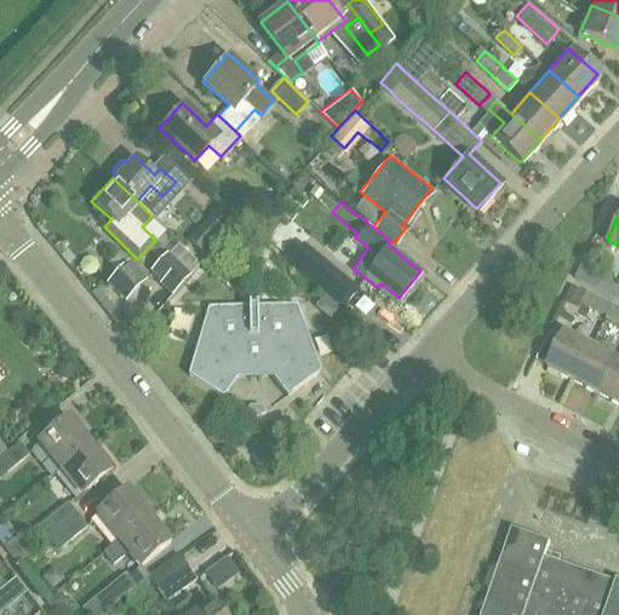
[(189,272),(170,254),(166,251),(150,268),(161,279),(159,281),(171,292),(189,272)]
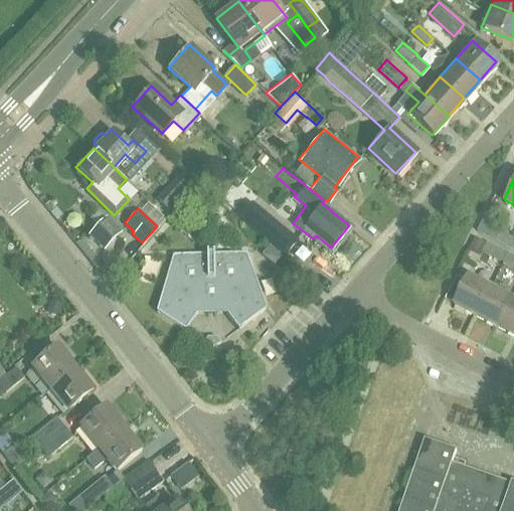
[(509,245),(513,235),(493,224),(498,215),(488,210),(480,228),(489,232),(488,234),(509,245)]
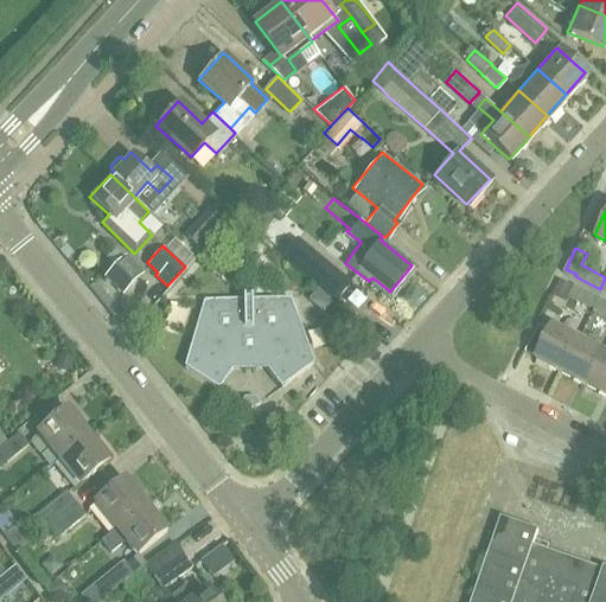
[(125,253),(114,263),(132,281),(142,270),(125,253)]
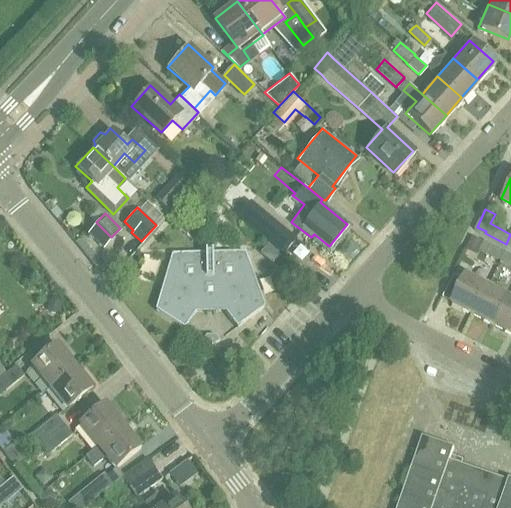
[(294,234),(271,216),(257,233),(280,251),(294,234)]
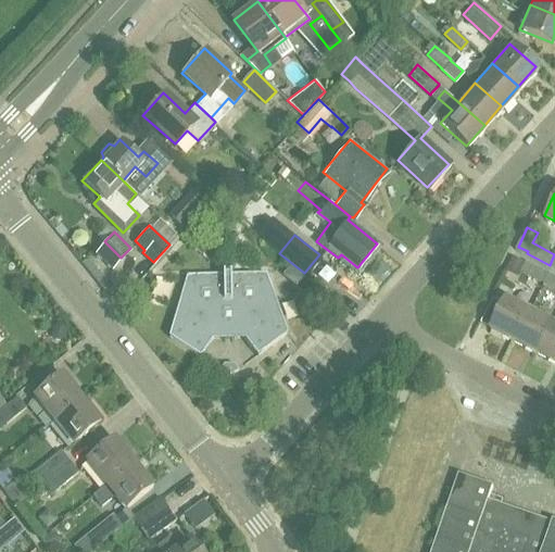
[(543,281),(550,271),(525,259),(525,260),(512,254),(505,268),(517,274),(519,270),(543,281)]
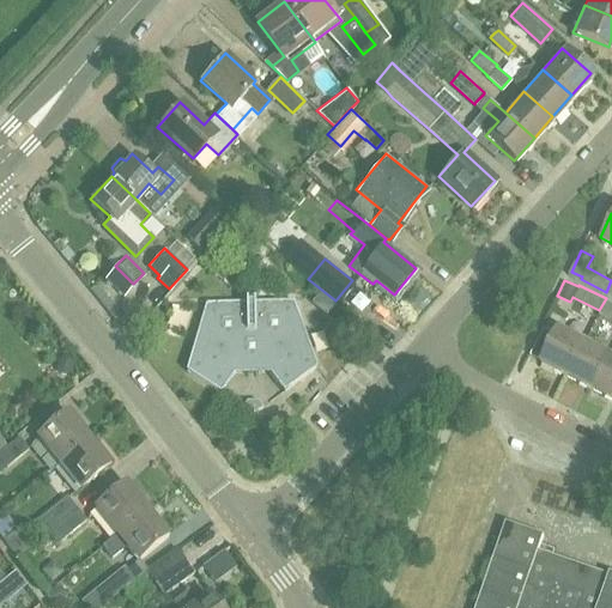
[(310,299),(326,312),(333,305),(334,303),(332,302),(319,290),(310,299)]
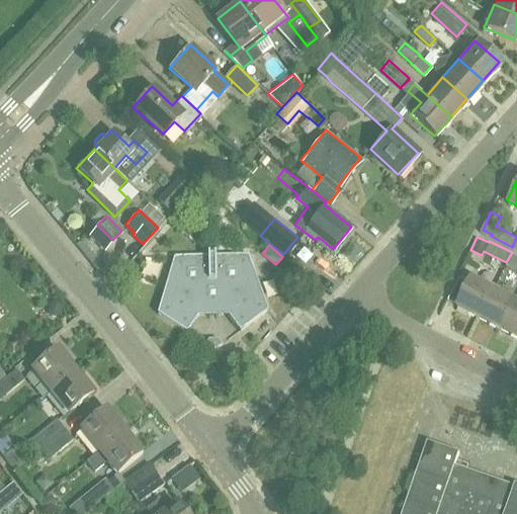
[(218,310),(225,310),(239,329),(267,308),(247,252),(214,253),(213,249),(206,249),(206,253),(173,254),(157,311),(186,330),(199,310),(206,310),(206,314),(218,314),(218,310)]
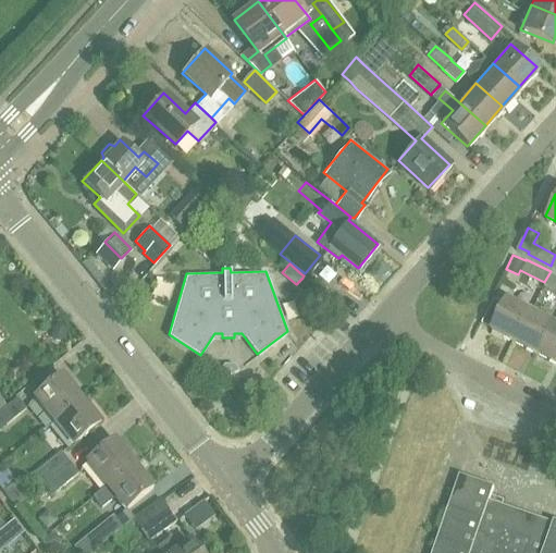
[(555,273),(551,271),(544,282),(555,287),(555,273)]
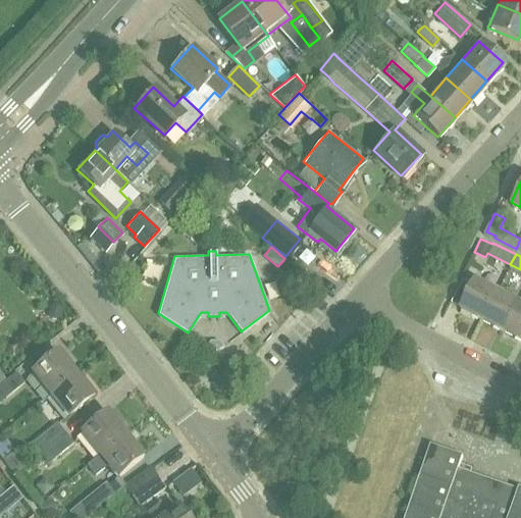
[(482,318),(498,290),(475,277),(460,307),(482,318)]
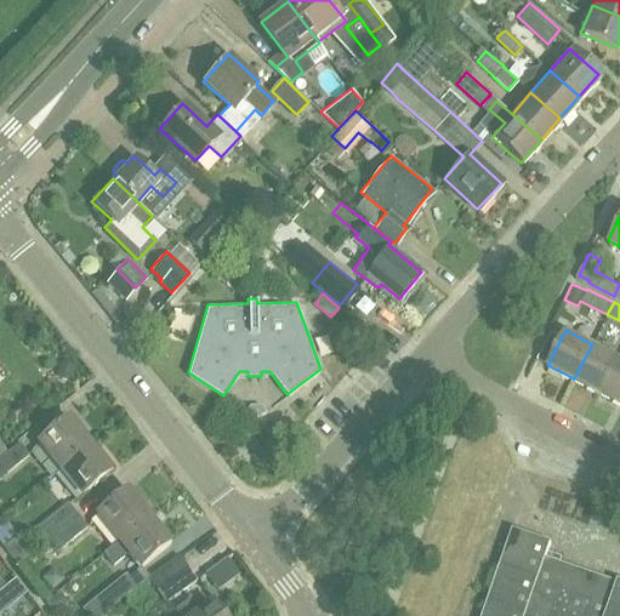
[(618,358),(592,344),(574,378),(601,392),(618,358)]
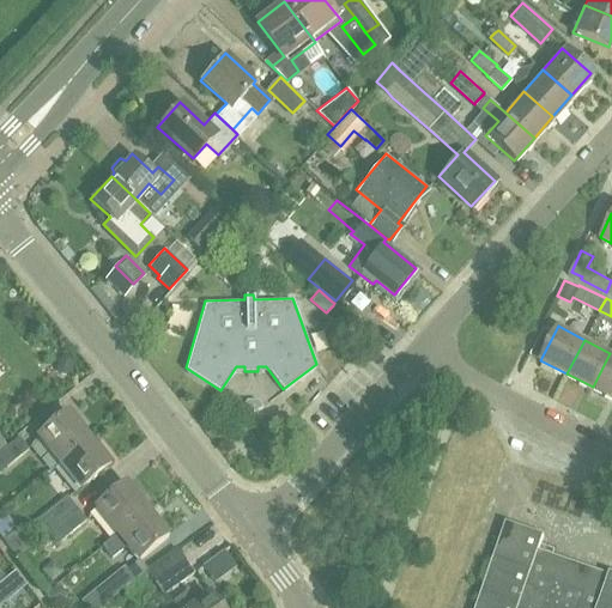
[(611,353),(610,353),(593,387),(611,396),(611,353)]
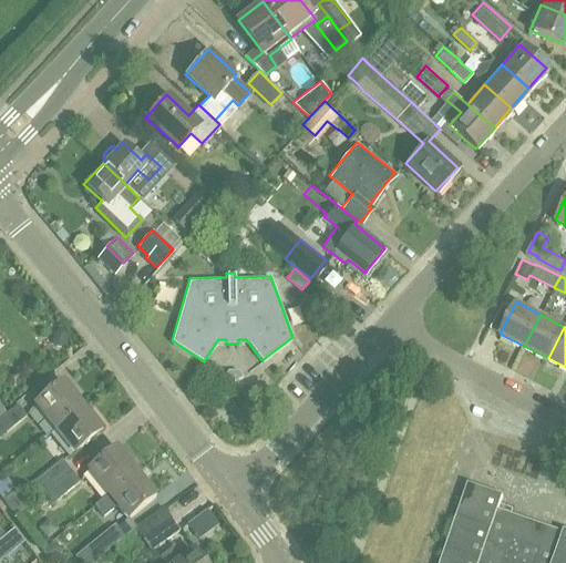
[(243,375),(238,368),(227,368),(223,375),(233,381),(243,375)]
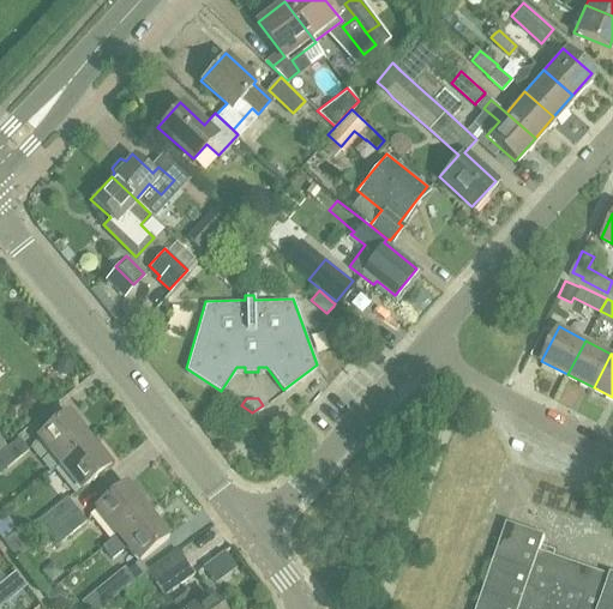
[(59,462),(89,436),(67,410),(36,434),(59,462)]
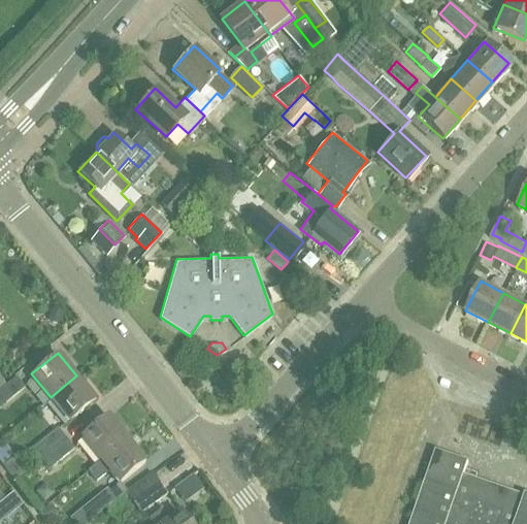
[(0,403),(24,385),(14,373),(0,386),(0,403)]
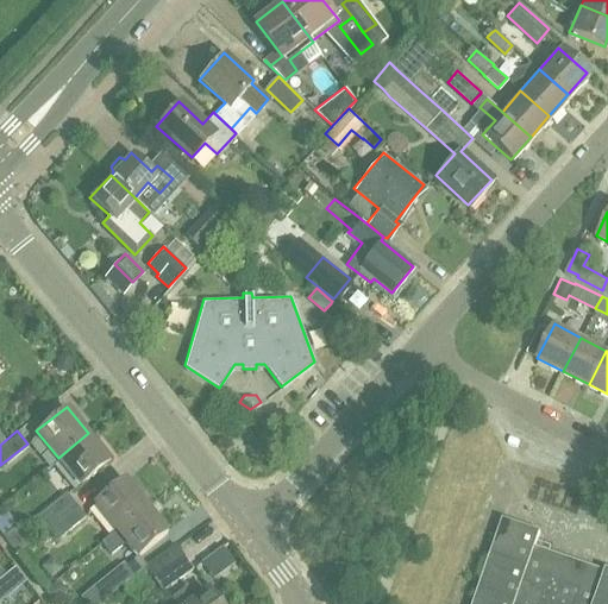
[(88,433),(58,458),(80,483),(110,459),(88,433)]
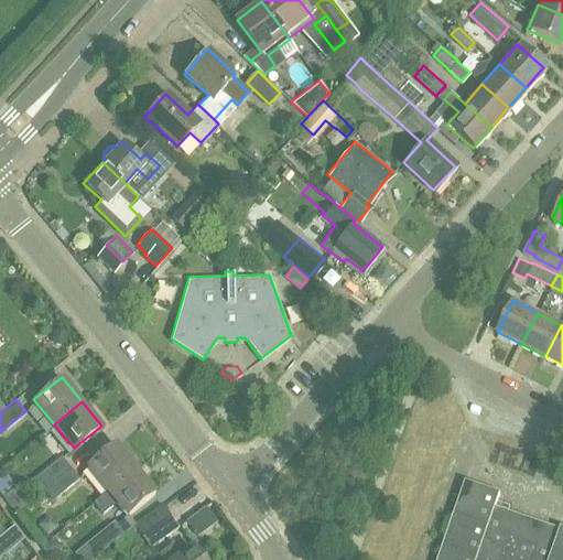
[(107,490),(134,466),(116,442),(87,465),(107,490)]
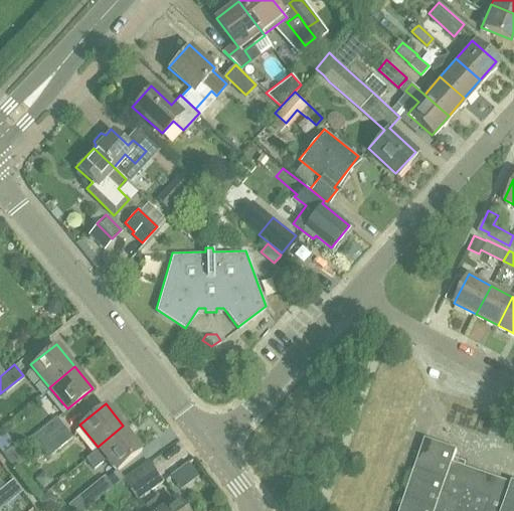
[(39,445),(64,424),(55,414),(31,435),(39,445)]
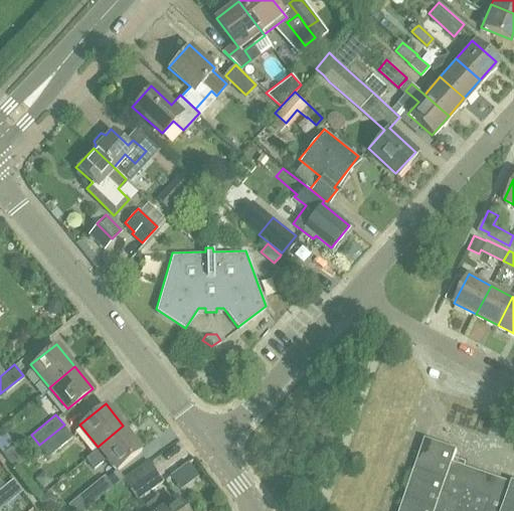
[(64,424),(39,445),(47,455),(71,435),(64,424)]
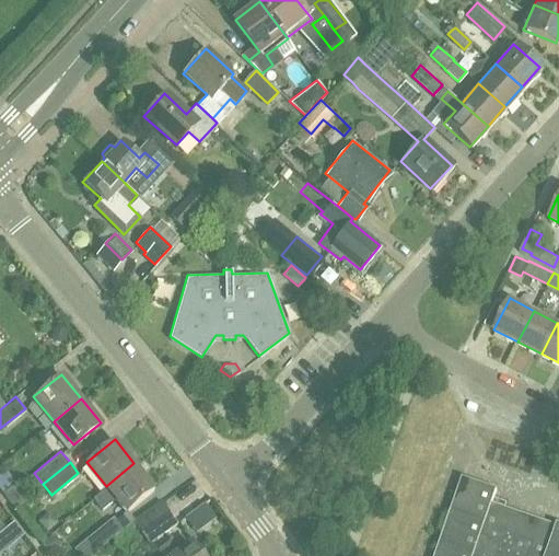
[(134,463),(106,486),(93,497),(102,508),(115,497),(124,507),(126,510),(127,509),(153,487),(134,463)]
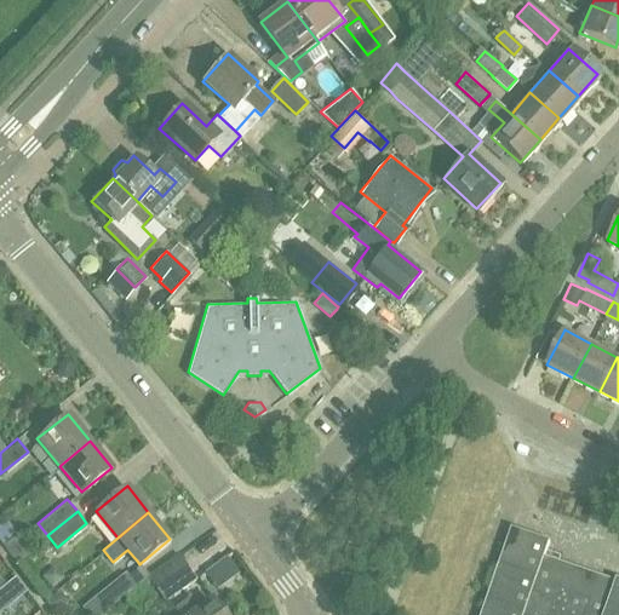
[(618,614),(618,576),(615,576),(615,578),(544,553),(549,539),(509,526),(497,561),(479,614),(618,614)]
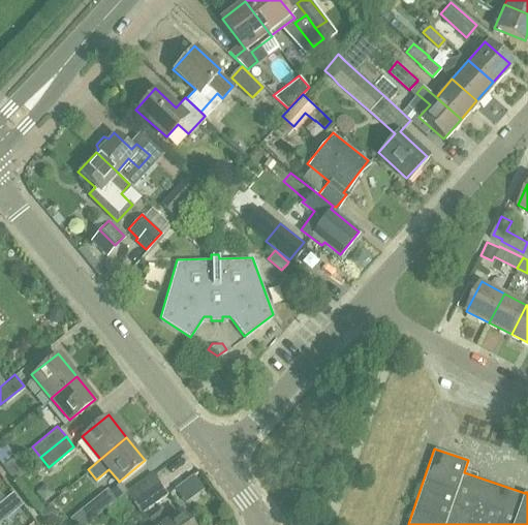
[(152,470),(126,489),(125,489),(125,490),(132,500),(159,481),(152,470)]
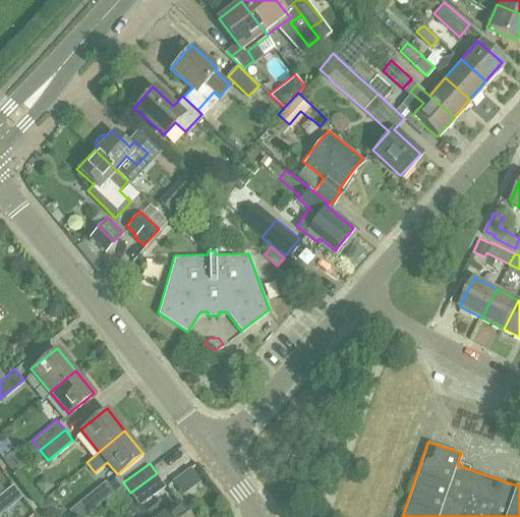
[(117,474),(115,471),(80,500),(90,510),(123,482),(123,481),(124,481),(118,473),(117,474)]
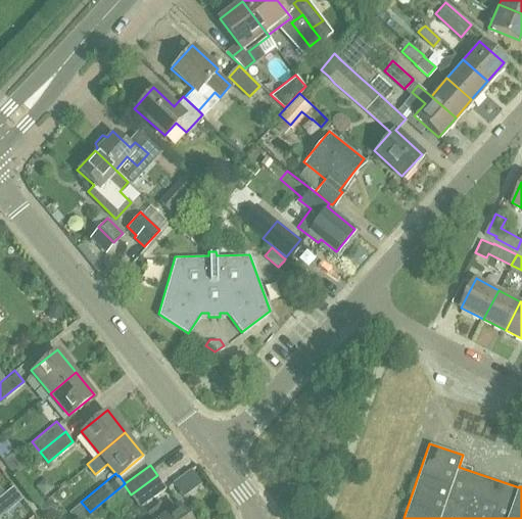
[(165,486),(157,475),(131,494),(139,505),(165,486)]
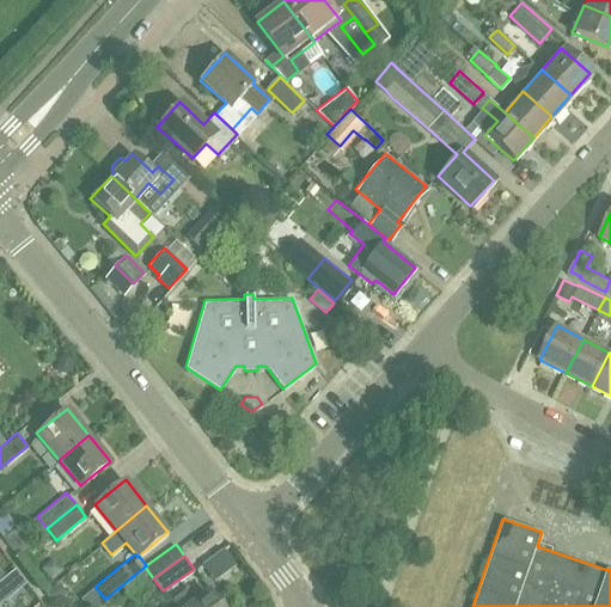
[(220,606),(208,590),(194,601),(184,588),(172,598),(178,606),(220,606)]
